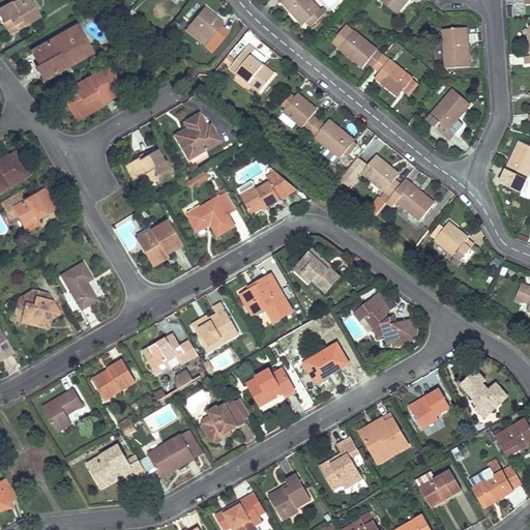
[(30,0),(18,0),(12,3),(0,9),(0,15),(4,23),(11,19),(18,29),(39,17),(30,0)]
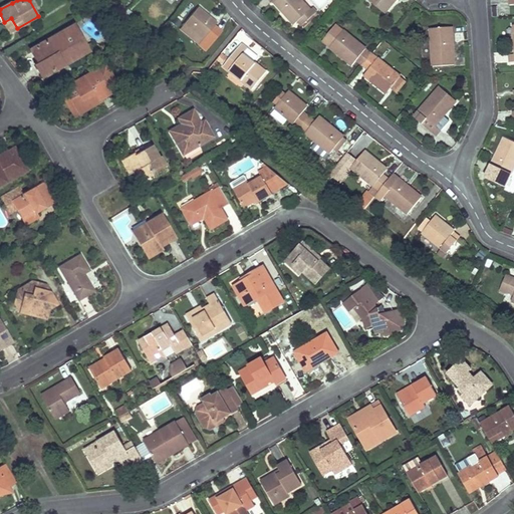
[(298,21),(310,10),(300,0),(268,0),(271,3),(273,1),(294,25),(298,21)]
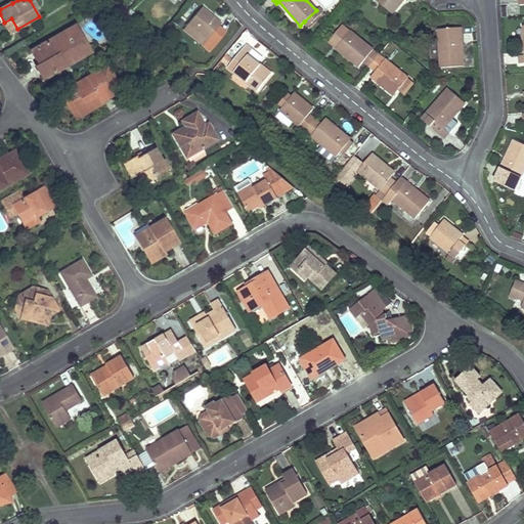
[(392,14),(403,0),(375,0),(392,14)]
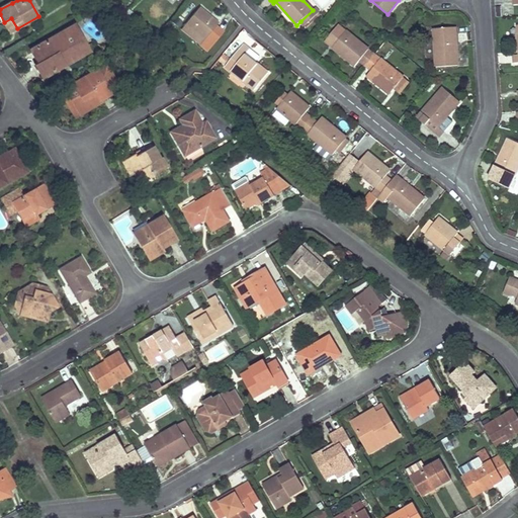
[(199,8),(185,24),(204,40),(202,44),(207,49),(218,36),(211,31),(219,23),(199,8)]
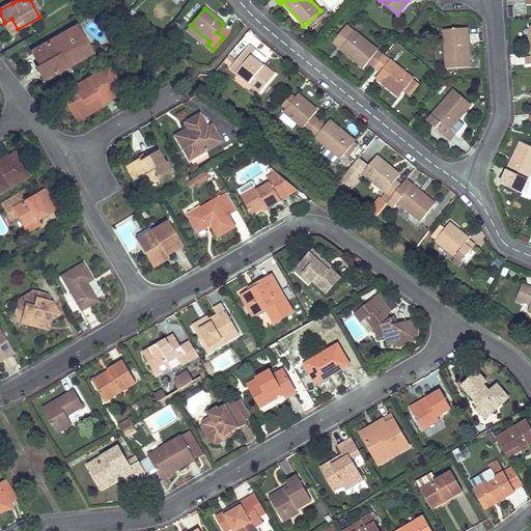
[(312,27),(327,14),(323,9),(320,10),(308,22),(312,27)]
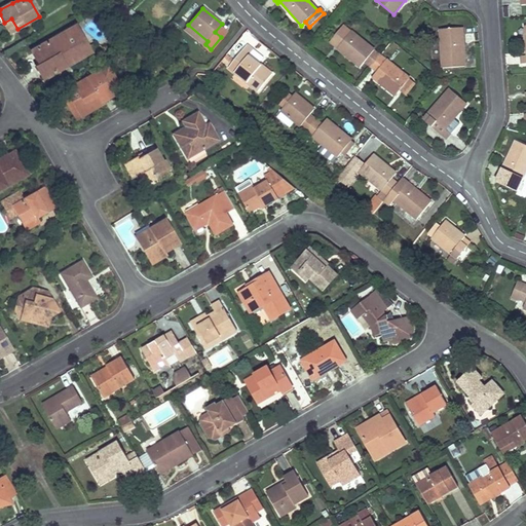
[(205,44),(208,41),(188,25),(184,30),(203,46),(205,44)]
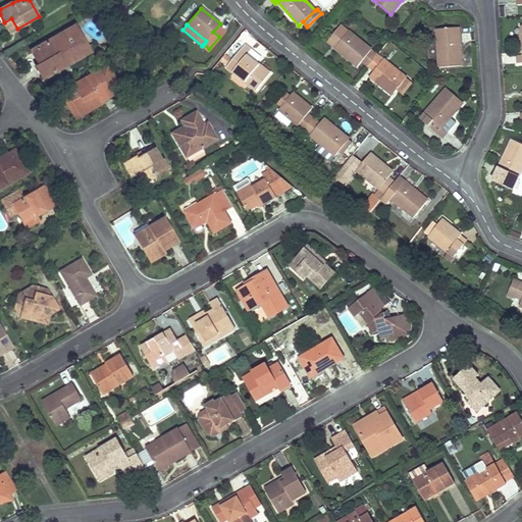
[(48,76),(57,71),(66,66),(63,60),(88,47),(75,25),(33,50),(48,76)]
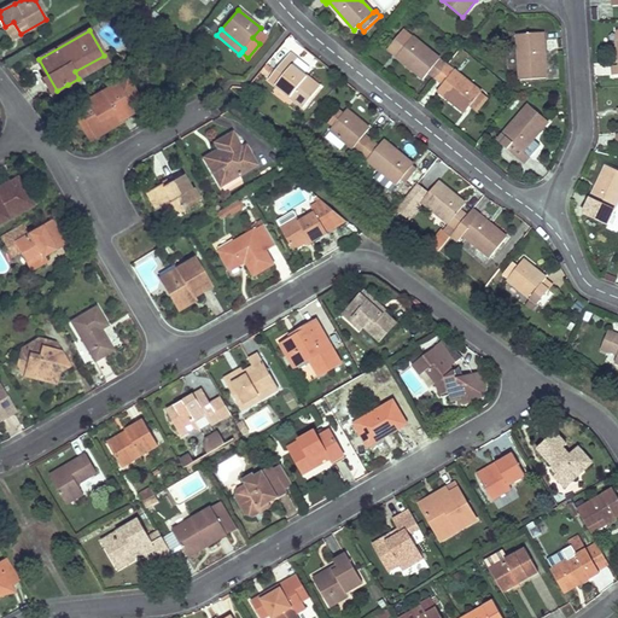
[(546,79),(542,33),(517,35),(520,80),(546,79)]
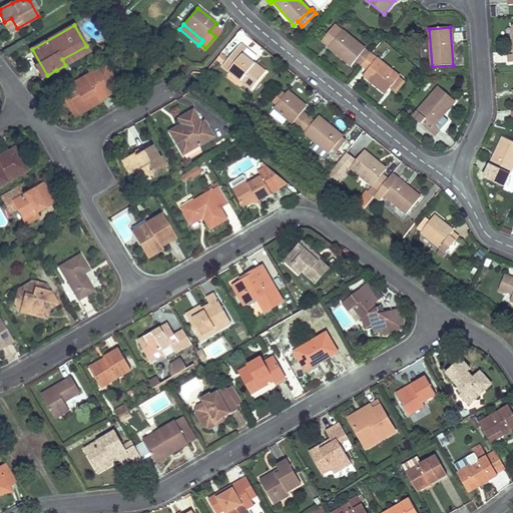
[(343,31),(329,48),(358,71),(386,93),(391,87),(399,76),(371,54),(343,31)]
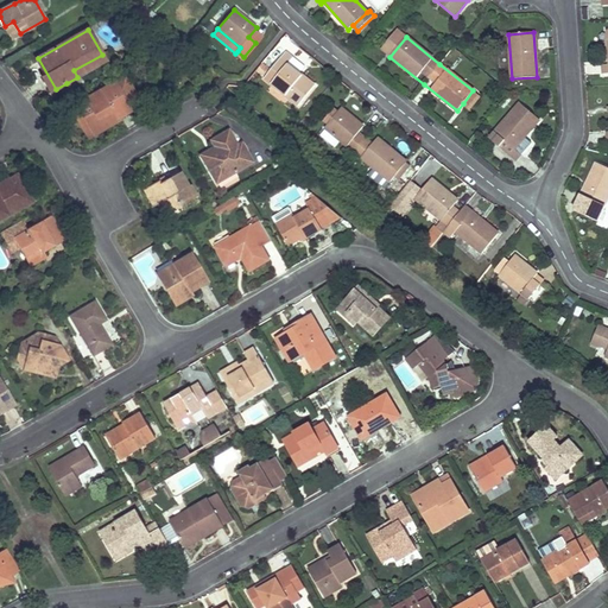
[(268,65),(280,50),(276,46),(264,62),(268,65)]
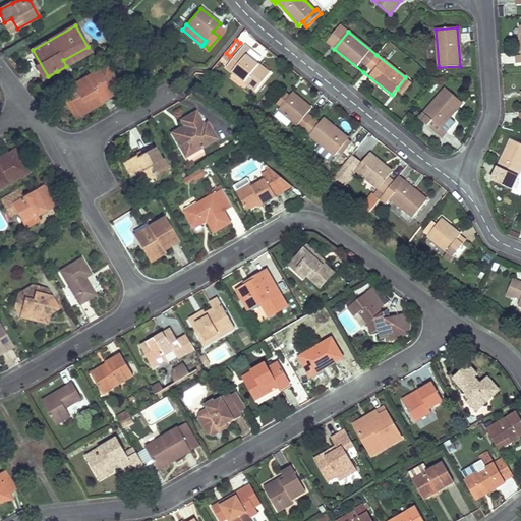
[(255,91),(270,73),(256,63),(246,55),(249,51),(250,50),(244,45),(227,68),(255,91)]
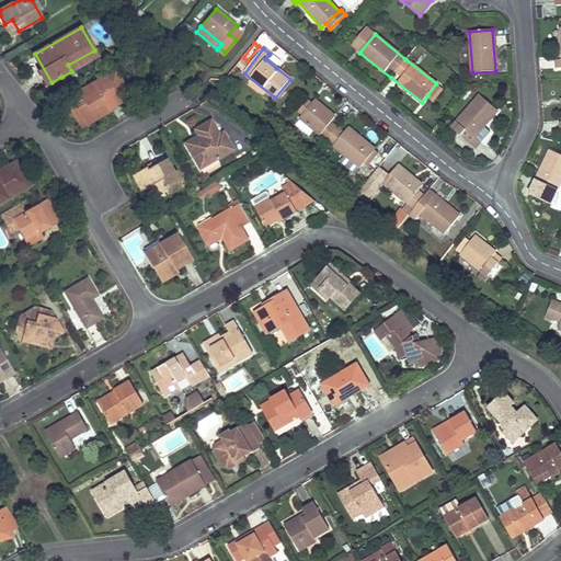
[(279,65),(268,55),(265,59),(276,68),(279,65)]
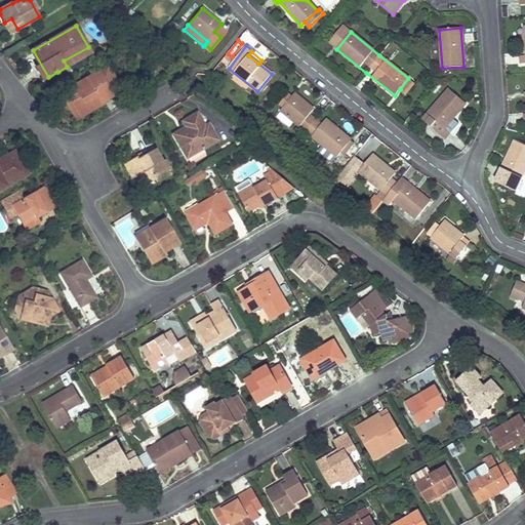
[(510,63),(518,63),(518,53),(510,53),(510,63)]
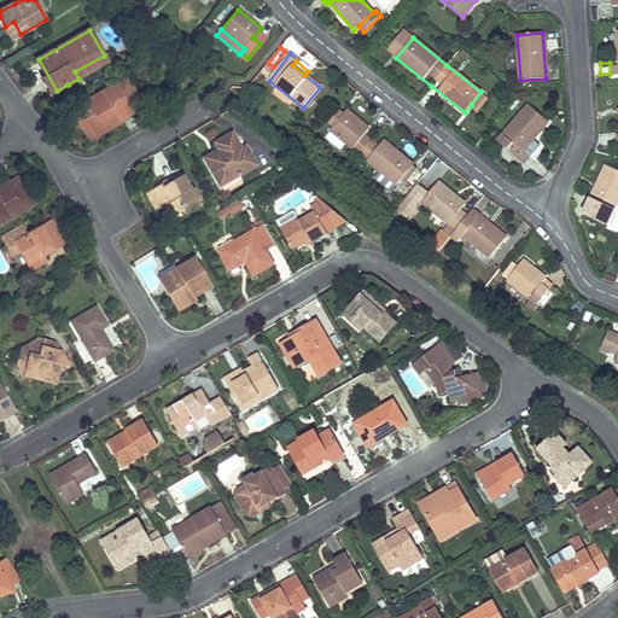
[(94,130),(106,123),(120,115),(122,120),(133,114),(116,85),(80,106),(82,110),(94,130)]
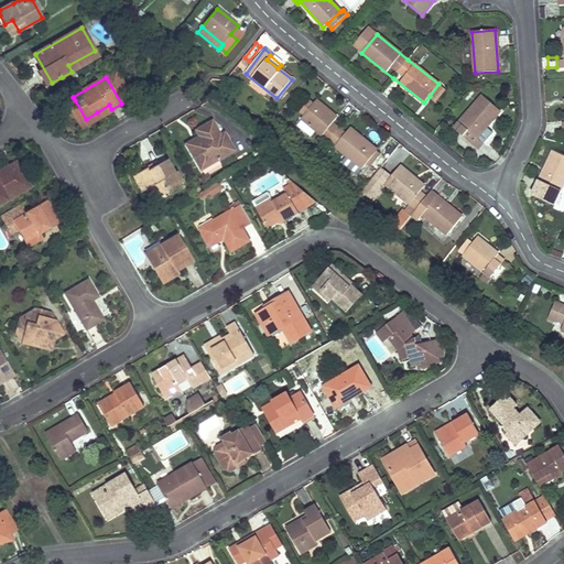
[(435,100),(444,88),(438,84),(430,96),(435,100)]
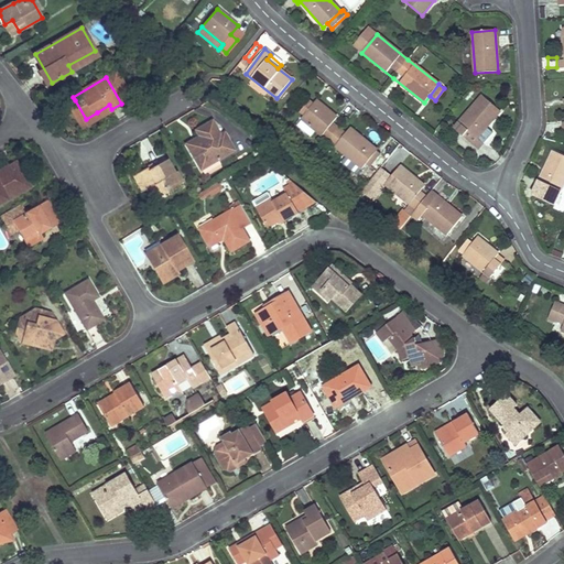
[(483,96),(454,129),(478,150),(484,143),(477,138),(486,128),(500,111),(483,96)]
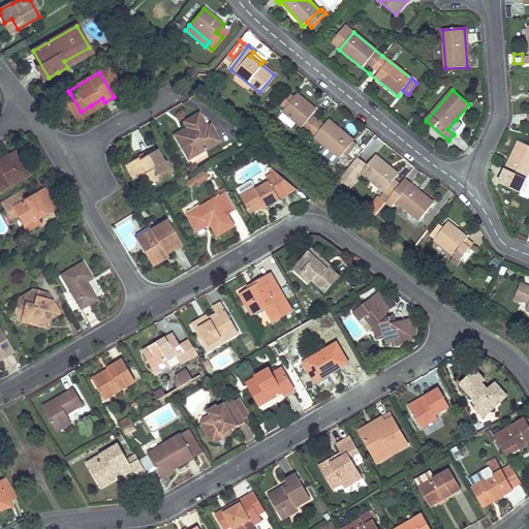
[(79,119),(104,103),(104,102),(102,98),(91,105),(81,112),(70,94),(65,96),(79,119)]
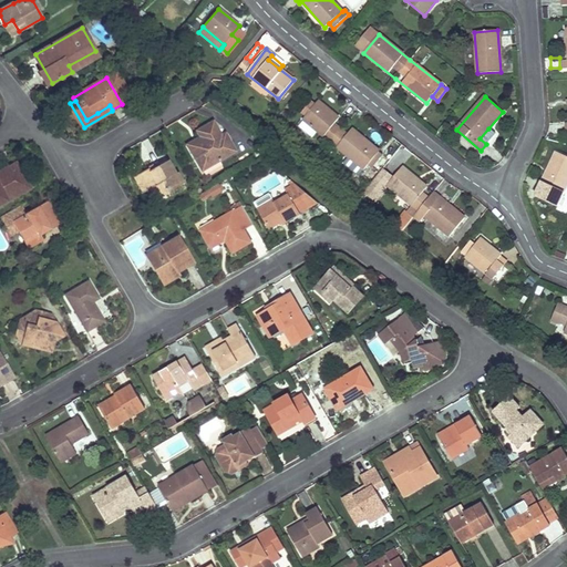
[(364,169),(368,165),(378,153),(379,151),(352,130),(347,134),(341,130),(334,124),(339,119),(318,101),(303,120),(326,138),(322,143),(326,146),(329,142),(330,142),(348,156),(364,169)]
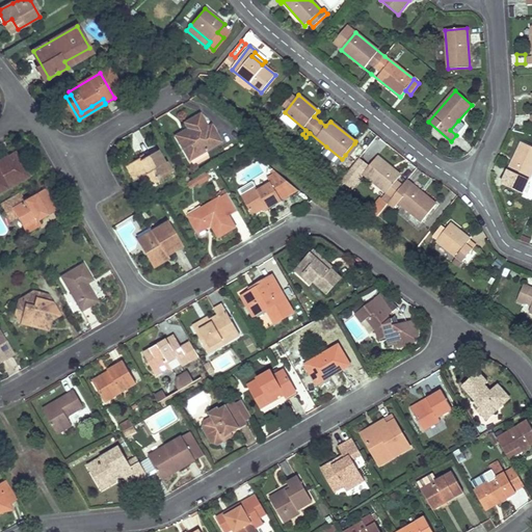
[(208,127),(204,121),(200,114),(185,123),(190,132),(178,139),(189,159),(220,141),(211,125),(208,127)]
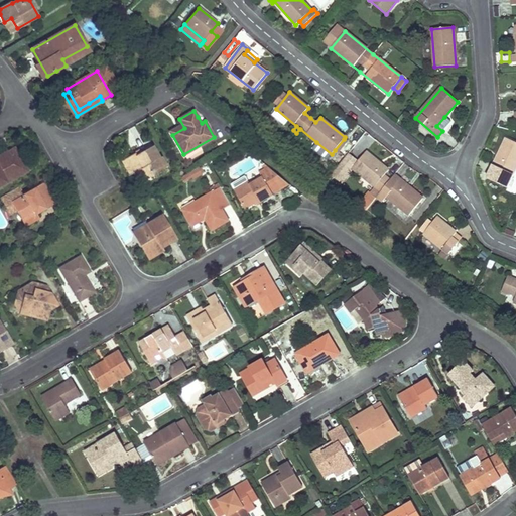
[(442,131),(450,122),(444,117),(436,126),(442,131)]
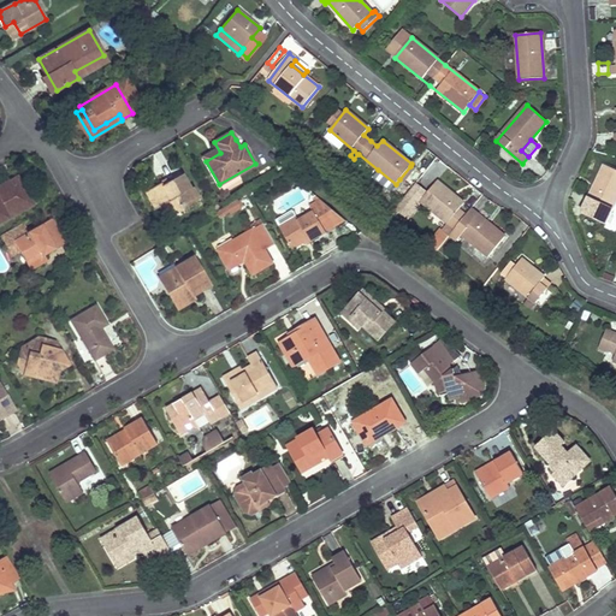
[(403,182),(414,169),(410,166),(400,179),(403,182)]
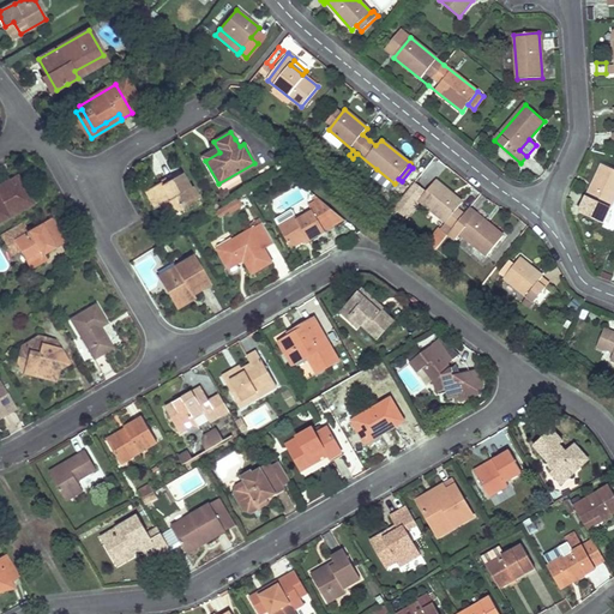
[(594,200),(590,209),(607,216),(611,208),(613,199),(613,170),(602,166),(588,197),(594,200)]
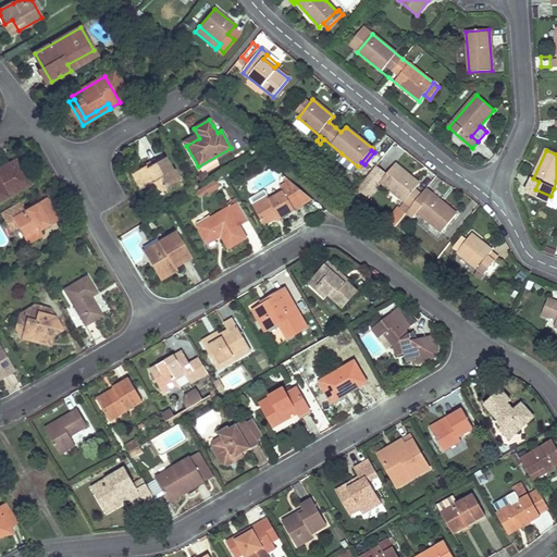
[(353,172),(358,166),(342,153),(337,160),(353,172)]
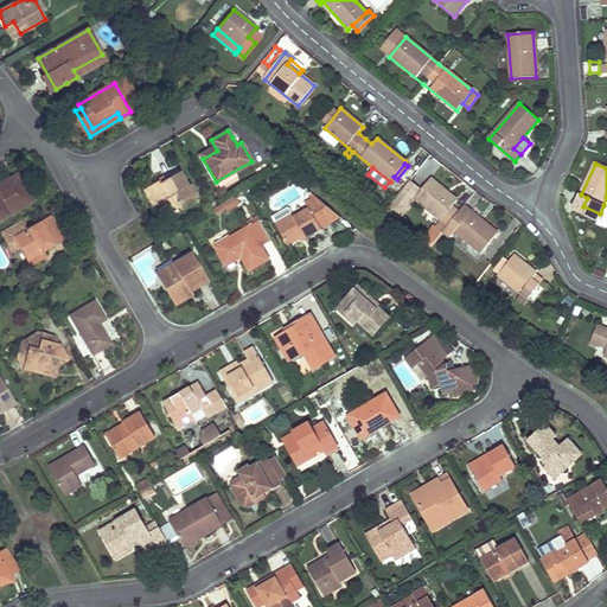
[(189,185),(185,178),(180,171),(160,183),(159,180),(148,186),(159,204),(160,204),(167,215),(180,208),(179,206),(197,196),(190,184),(189,185)]
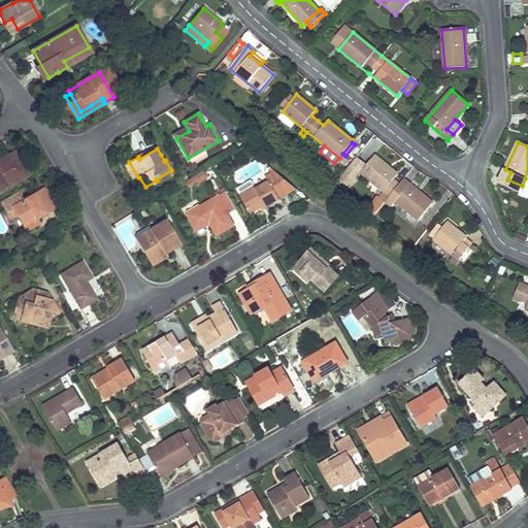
[(0,191),(27,175),(21,164),(14,153),(0,160),(0,191)]
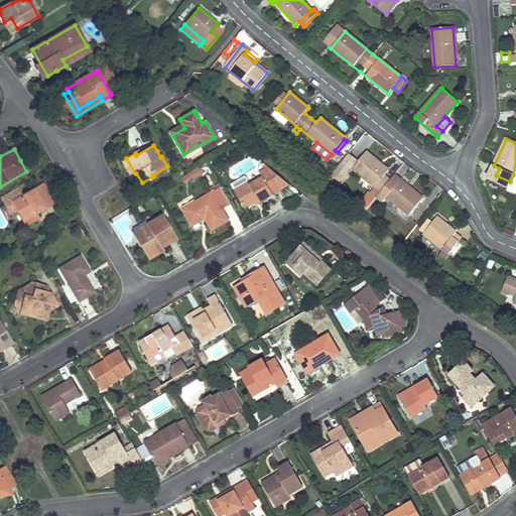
[(384,175),(388,170),(366,152),(352,168),(381,191),(376,197),(382,202),(386,197),(409,216),(422,199),(394,175),(390,180),(384,175)]
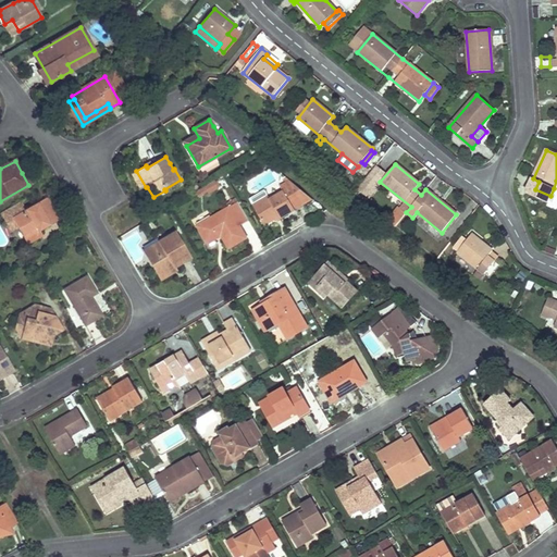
[(132,173),(141,189),(146,187),(136,171),(132,173)]
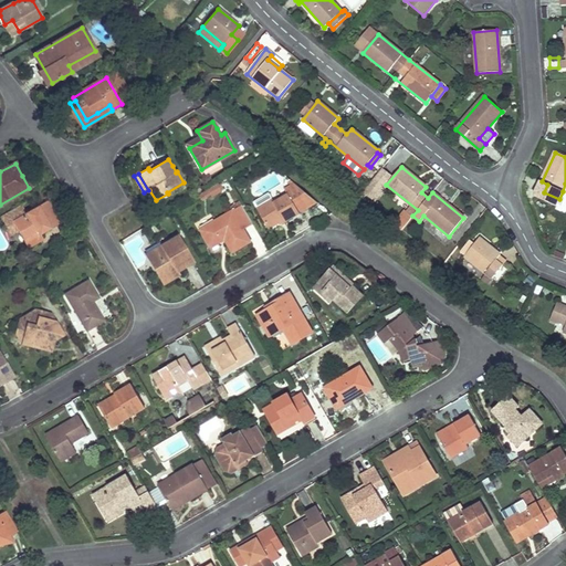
[(218,194),(213,187),(205,192),(207,197),(208,199),(218,194)]
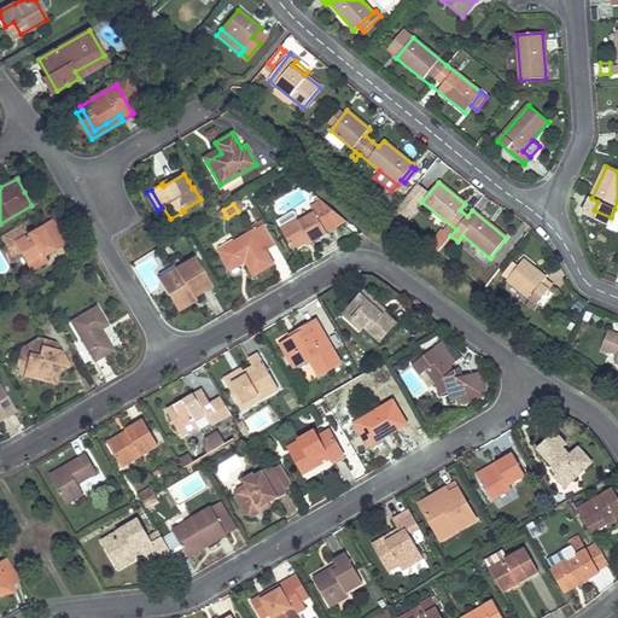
[(344,223),(319,204),(309,210),(313,215),(297,223),(296,221),(279,231),(291,252),(307,243),(308,245),(324,235),(344,223)]
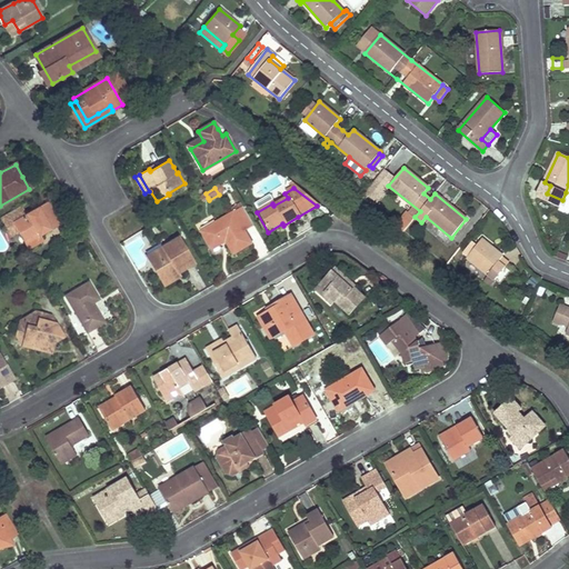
[(196,199),(199,203),(208,198),(206,193),(196,199)]
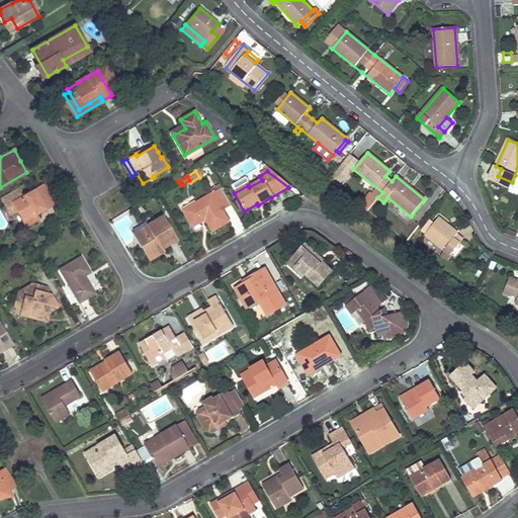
[(18,188),(1,198),(10,214),(17,210),(23,222),(35,214),(46,208),(42,202),(46,199),(45,196),(49,193),(45,186),(23,197),(18,188)]
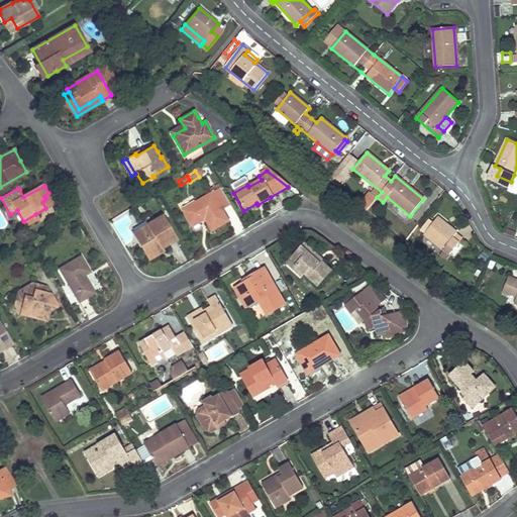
[(218,190),(182,211),(190,225),(202,218),(204,221),(211,231),(227,222),(220,211),(229,207),(218,190)]
